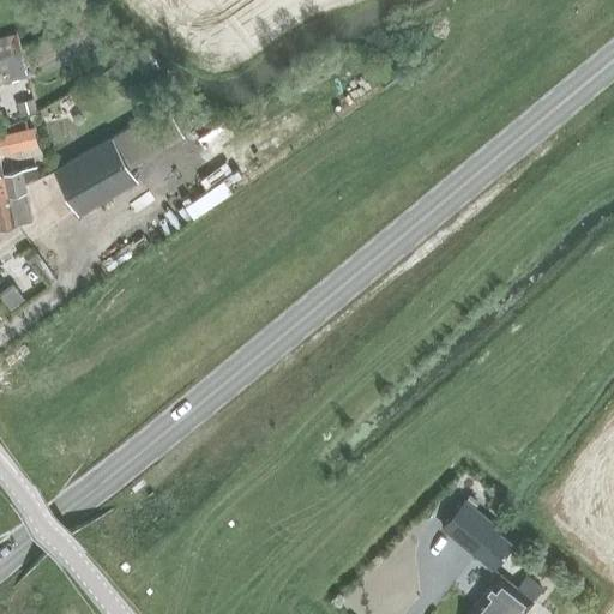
[(0,56),(4,54),(12,53),(7,35),(0,35),(0,56)]
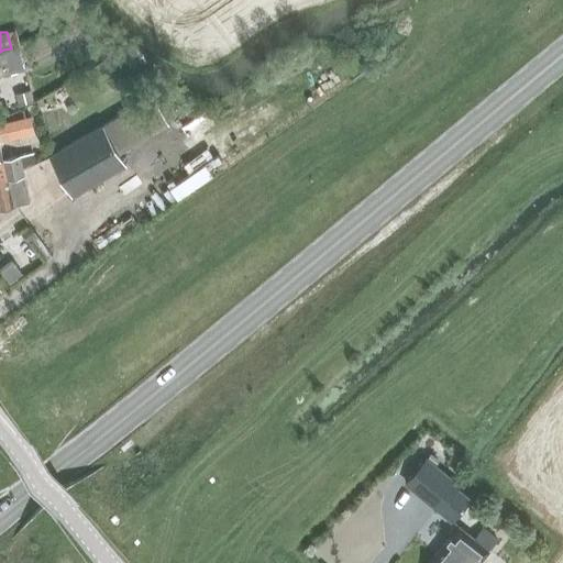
[(0,90),(0,91),(0,90),(0,76),(9,74),(3,50),(0,52),(0,90)]
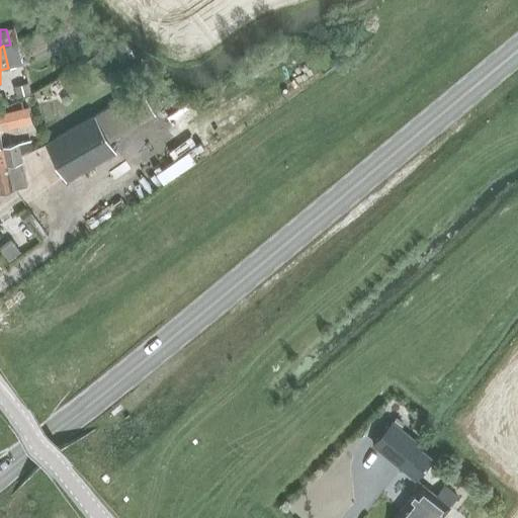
[(16,46),(4,49),(9,68),(9,69),(21,66),(16,46)]
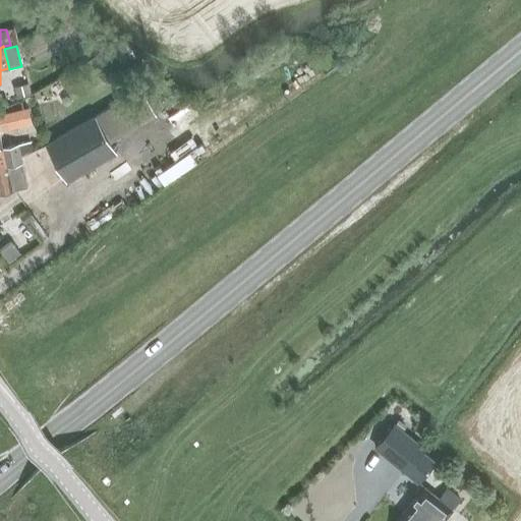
[(29,82),(14,87),(16,98),(32,94),(29,82)]
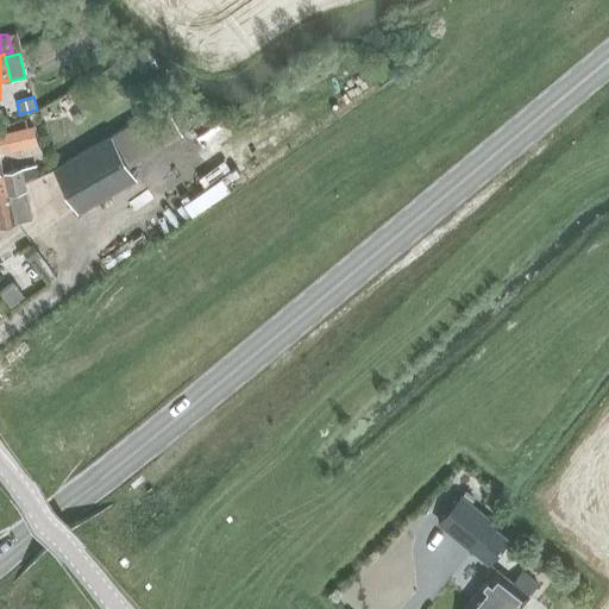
[(203,145),(227,129),(221,119),(198,136),(203,145)]
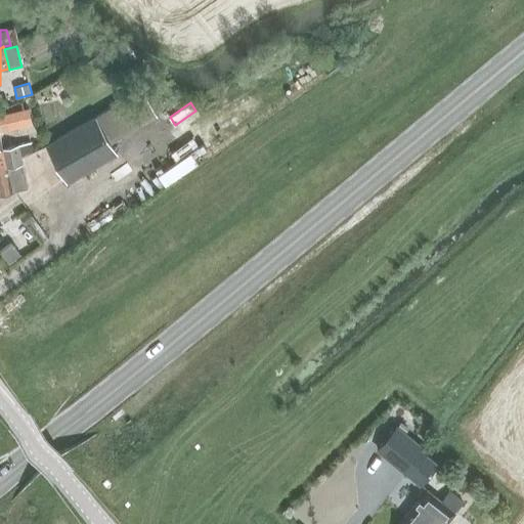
[(0,131),(18,128),(14,111),(0,114),(0,131)]
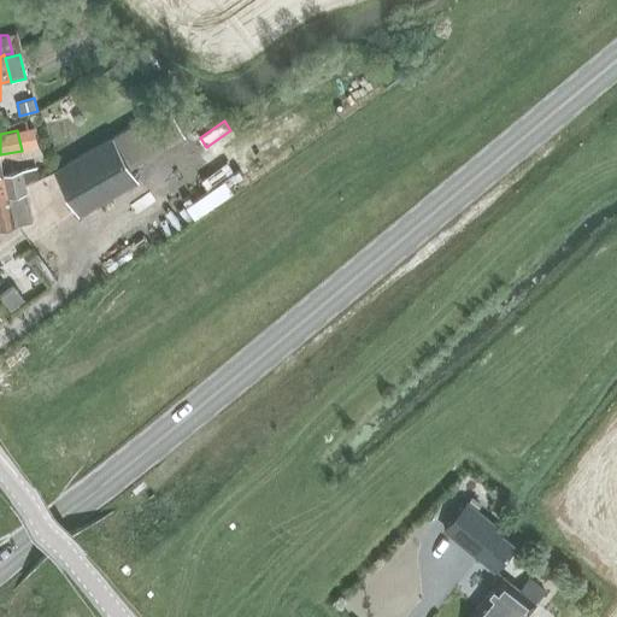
[(77,213),(137,178),(113,137),(53,172),(77,213)]
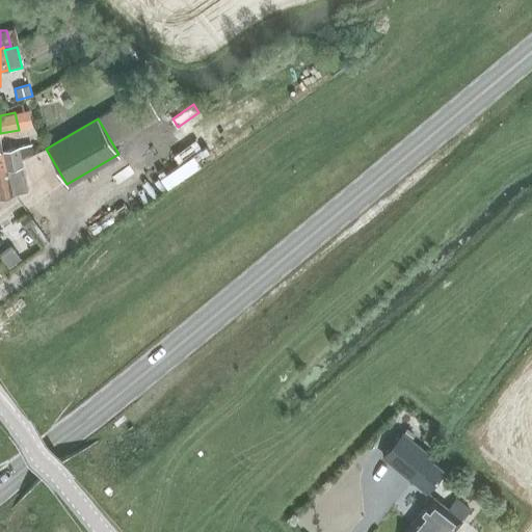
[(0,170),(7,169),(22,166),(21,159),(20,159),(17,148),(3,151),(3,150),(2,151),(0,140),(0,170)]
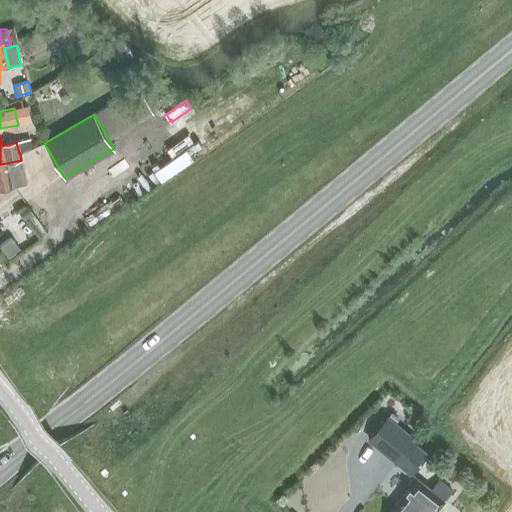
[(159,153),(164,160),(186,146),(181,138),(159,153)]
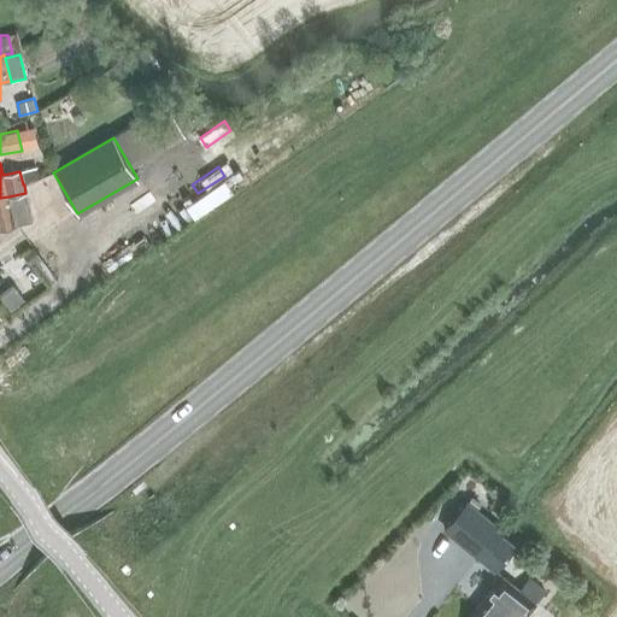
[(153,228),(162,240),(194,218),(233,192),(224,180),(153,228)]
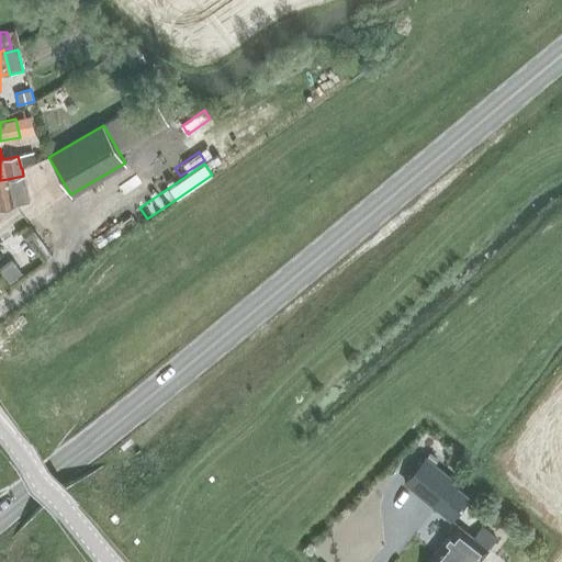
[(161,175),(168,184),(178,178),(171,168),(161,175)]
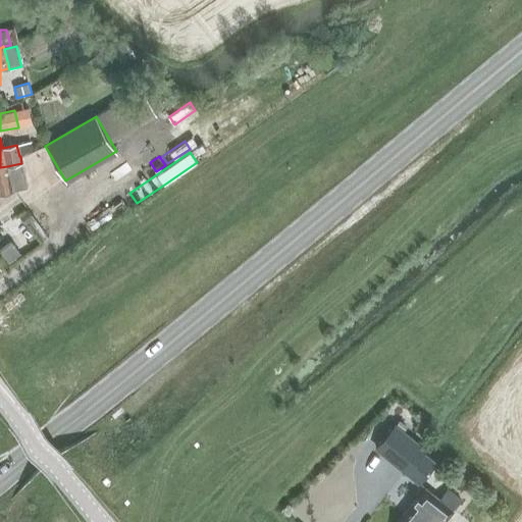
[(21,163),(7,166),(0,167),(0,193),(0,194),(28,187),(21,163)]
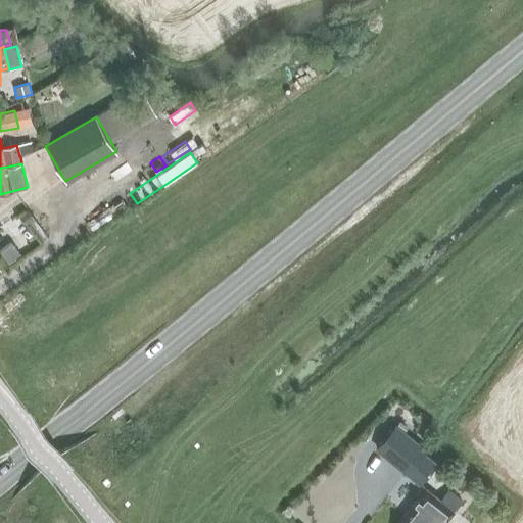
[(34,219),(28,210),(19,217),(26,225),(29,223),(34,219)]
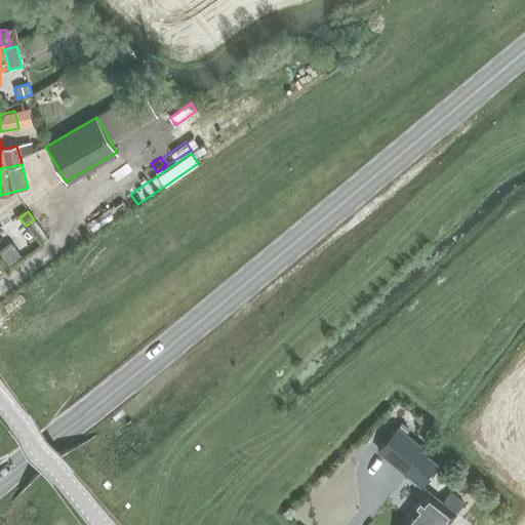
[(9,242),(0,249),(0,253),(8,265),(21,255),(9,242)]
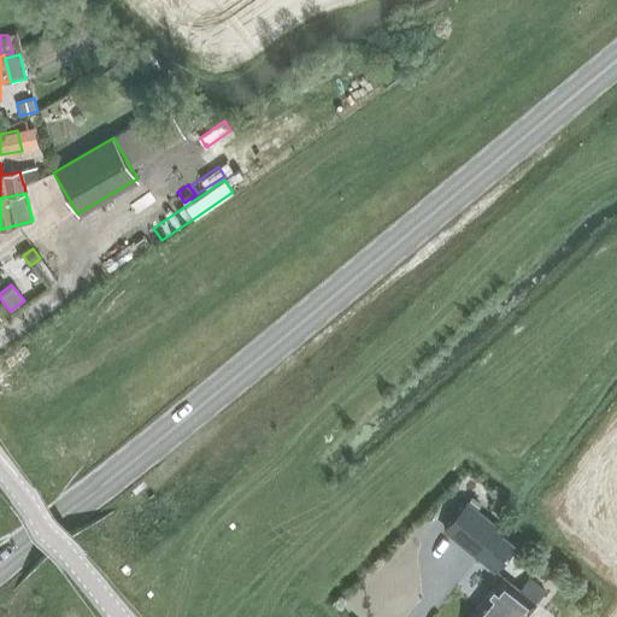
[(481,558),(499,536),(503,533),(465,503),(444,528),(481,558)]
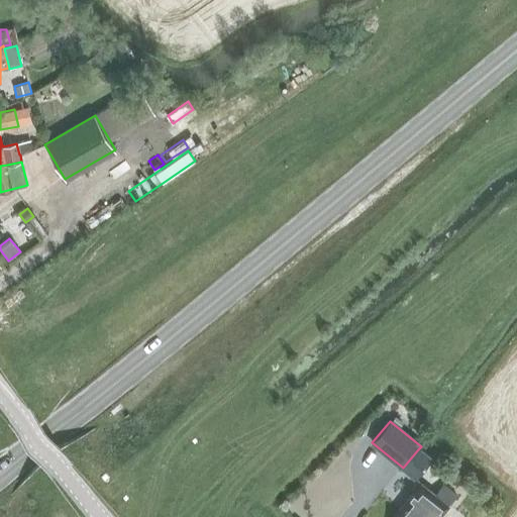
[(448,505),(455,496),(442,484),(434,494),(420,483),(399,509),(402,512),(397,516),(438,516),(448,505)]
